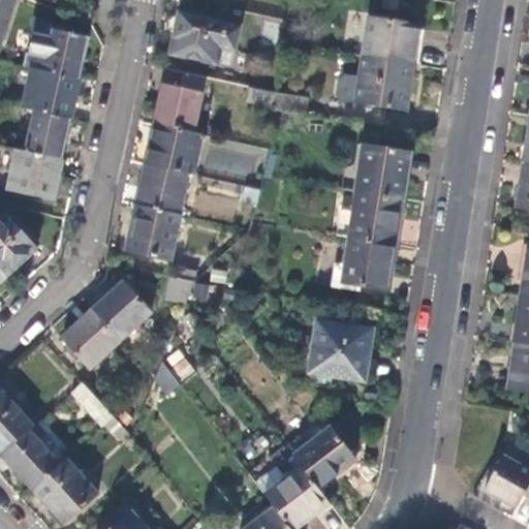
[(0,0),(0,54),(18,3),(9,0),(0,0)]
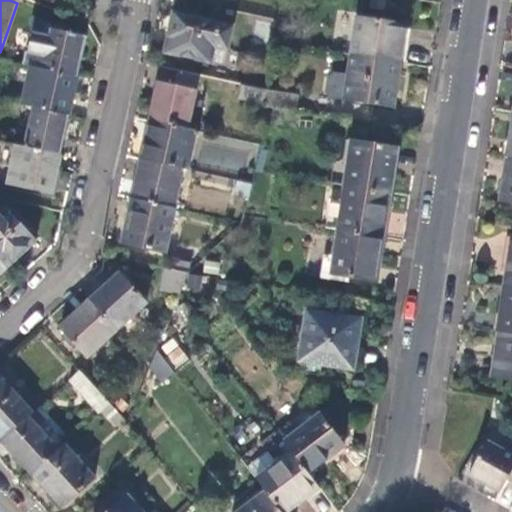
[(30,29),(34,31),(40,32),(41,29),(49,30),(51,23),(35,10),(30,29)]
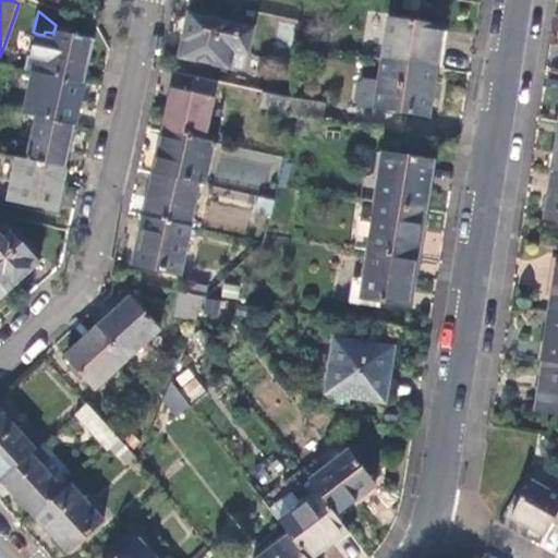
[(234,50),(249,55),(254,29),(191,14),(181,57),(230,69),(234,50)]
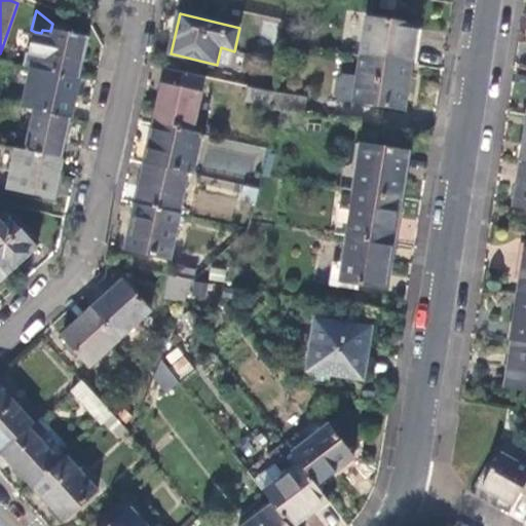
[(360,57),(412,64),(418,25),(366,17),(360,57)]
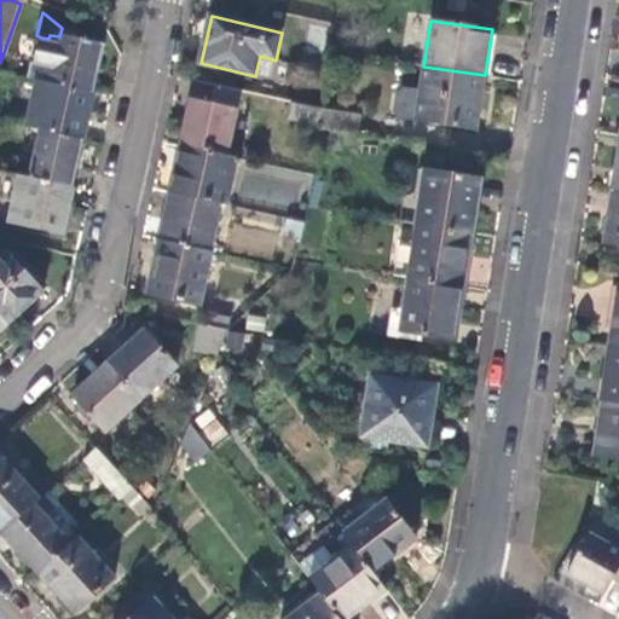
[(38,80),(94,93),(105,46),(59,36),(50,35),(48,39),(41,38),(36,57),(32,56),(25,77),(38,80)]
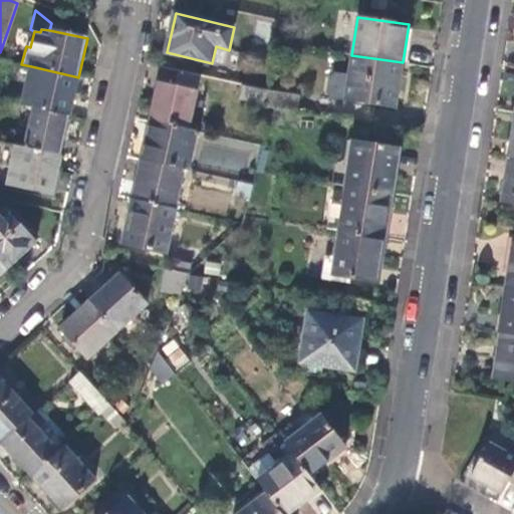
[(224,65),(229,50),(216,46),(212,63),(224,65)]
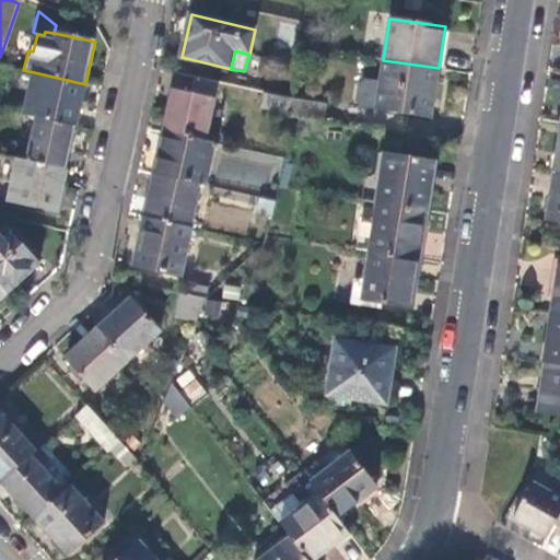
[(431,115),(439,68),(383,60),(380,81),(365,79),(359,84),(357,98),(360,105),(376,107),(431,115)]
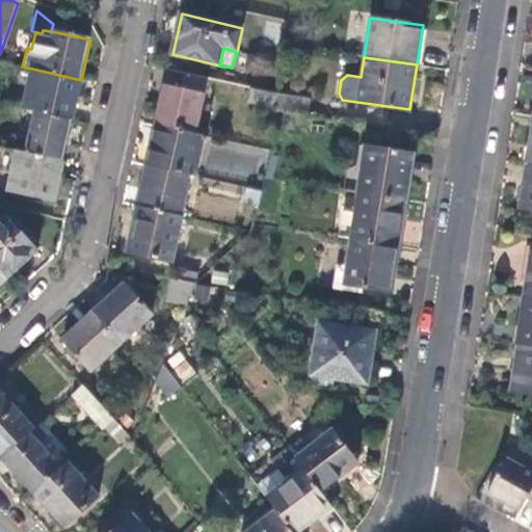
[(32,69),(23,110),(35,112),(73,121),(81,80),(32,69)]
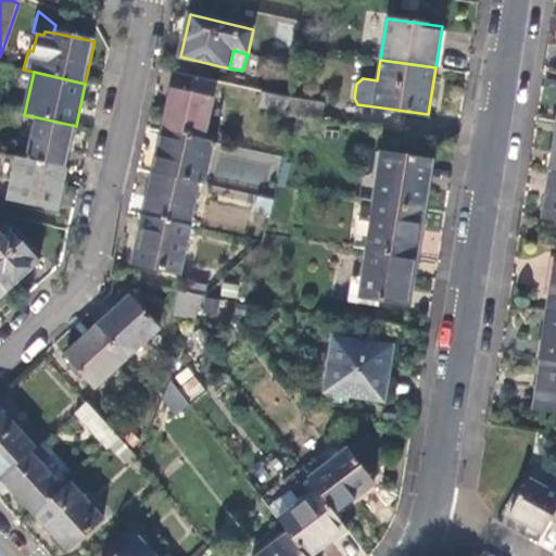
[(169,86),(214,95),(217,80),(172,73),(169,86)]
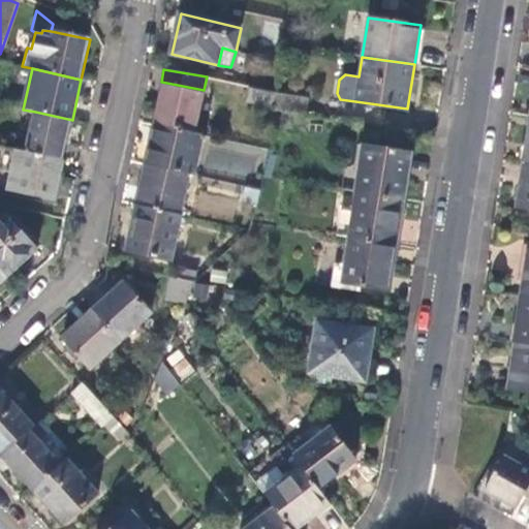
[(164,85),(155,124),(194,132),(203,93),(164,85)]
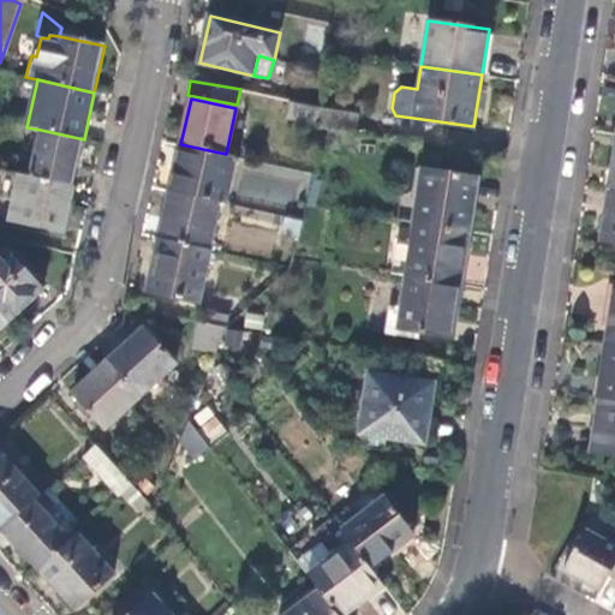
[(320,126),(321,109),(294,103),(291,120),(320,126)]
